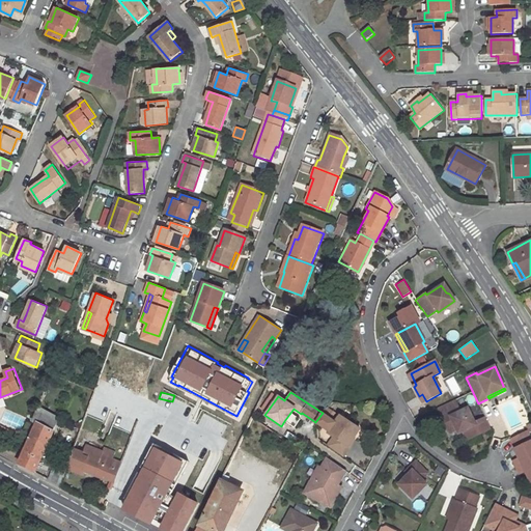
[(467,441),(479,435),(491,429),(484,418),(476,422),(478,424),(475,425),(468,409),(460,412),(454,400),(438,409),(449,434),(456,430),(460,428),(463,432),(467,441)]
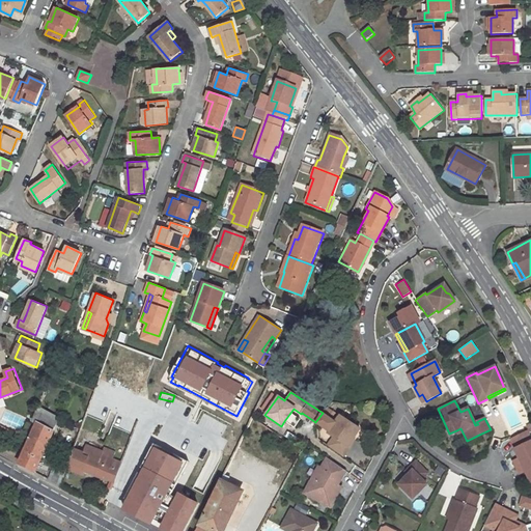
[(60,418),(38,406),(33,421),(37,423),(37,422),(53,431),(60,418)]
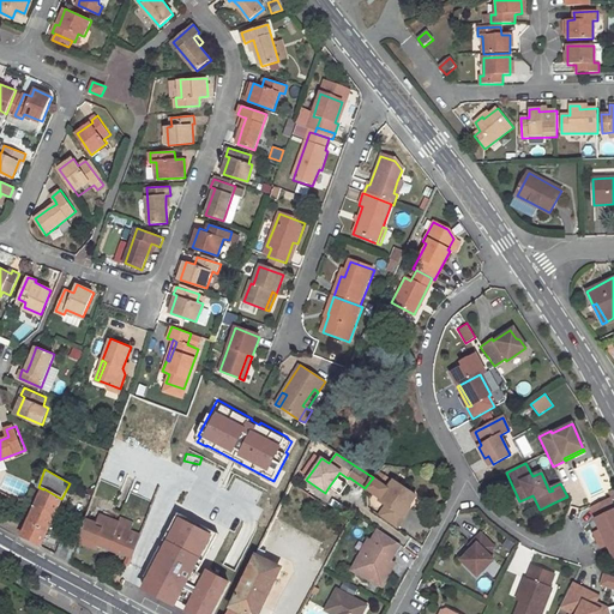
[(341,481),(336,477),(329,487),(335,491),(341,481)]
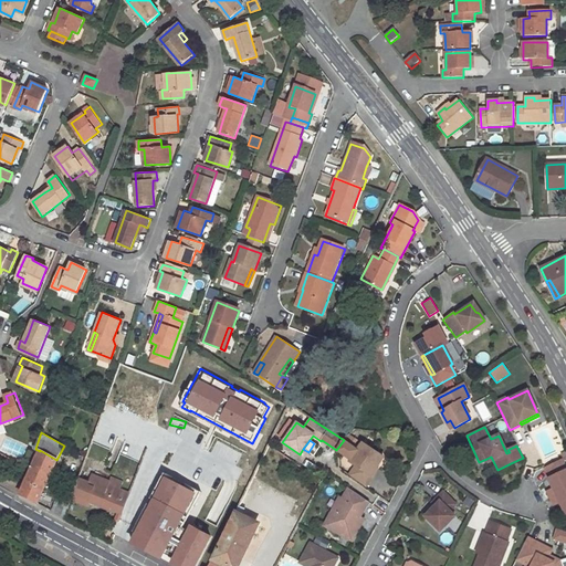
[(358,450),(344,440),(336,450),(352,460),(350,461),(356,465),(349,475),(365,486),(371,474),(373,475),(384,457),(363,443),(358,450)]
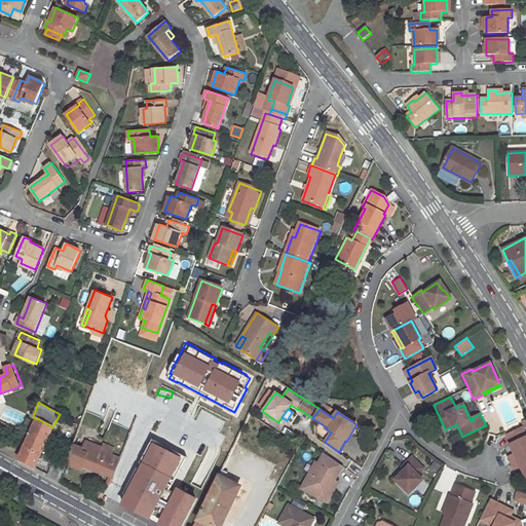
[(37,419),(31,431),(47,439),(52,427),(37,418),(37,419)]
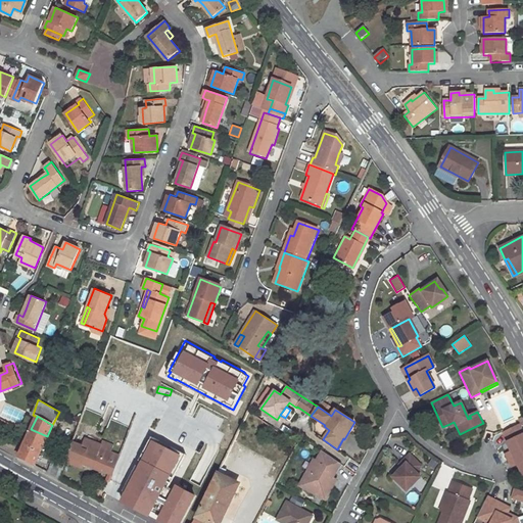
[(522,476),(522,433),(518,425),(503,432),(507,442),(506,442),(522,476)]
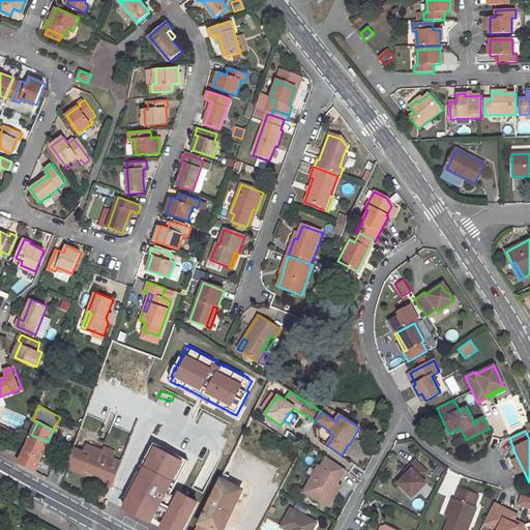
[(31,435),(25,448),(41,455),(48,442),(31,435)]
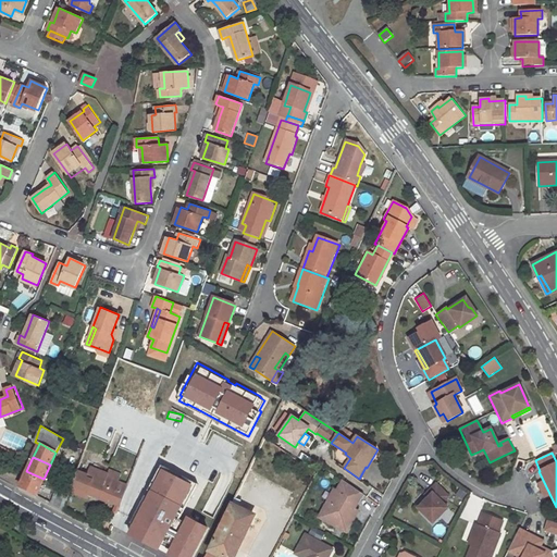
[(136,524),(132,534),(162,551),(164,546),(173,551),(171,555),(175,556),(196,556),(213,527),(192,516),(188,522),(181,519),(184,515),(181,512),(184,507),(186,508),(199,483),(164,465),(151,490),(153,492),(151,497),(148,495),(133,522),(136,524)]
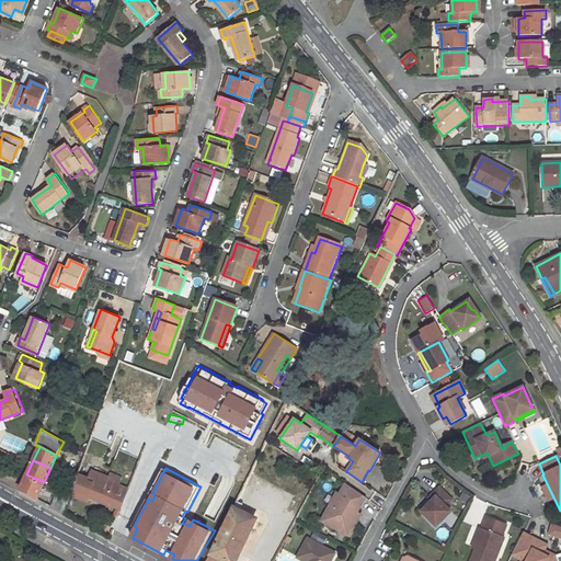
[(129,489),(119,484),(122,478),(111,473),(109,478),(92,470),(89,479),(81,476),(82,472),(79,472),(70,494),(86,501),(88,495),(122,508),(129,489)]
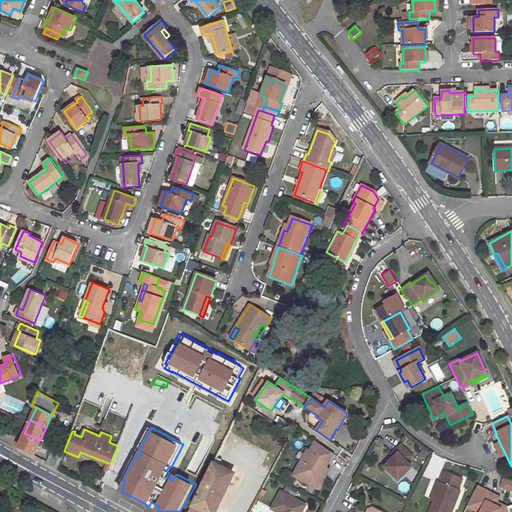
[(24,433),(18,447),(33,455),(40,440),(24,433)]
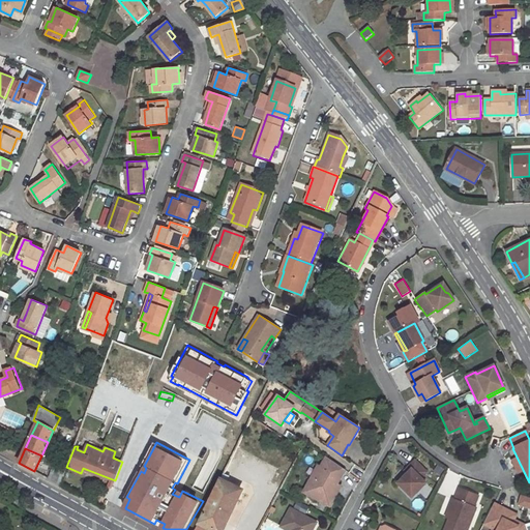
[(345,469),(326,457),(321,467),(314,479),(311,477),(303,492),(329,506),(336,492),(331,488),(332,486),(335,487),(336,483),(345,469)]
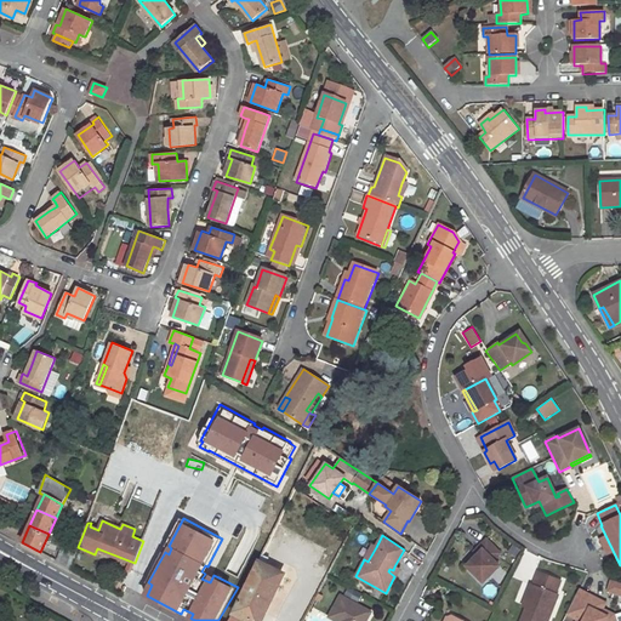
[(500,554),(486,540),(479,547),(482,551),(477,557),(465,568),(482,584),(499,567),(493,560),(500,554)]
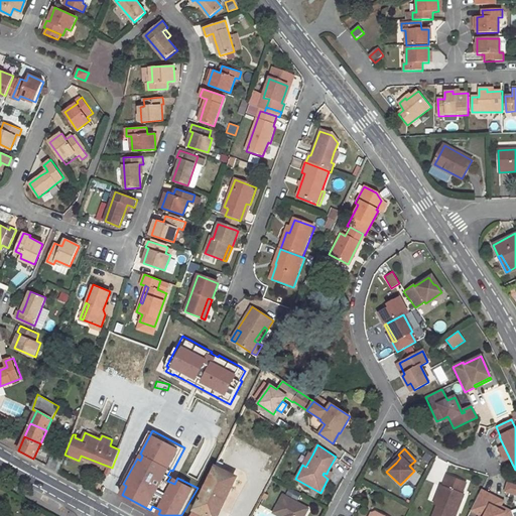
[(51,455),(46,466),(58,473),(65,455),(57,452),(55,457),(51,455)]
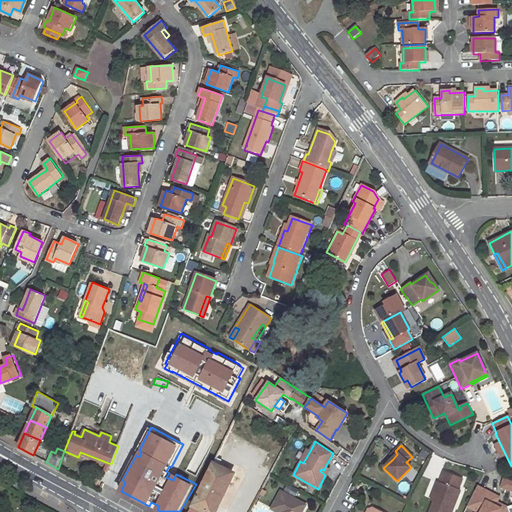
[(310,451),(307,449),(300,461),(303,463),(310,451)]
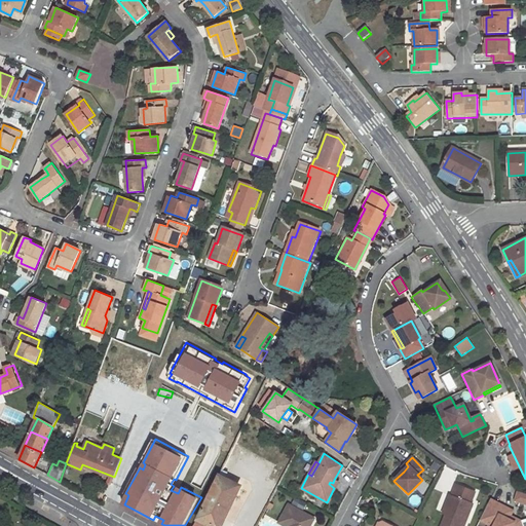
[(279,479),(284,468),(274,464),(270,475),(279,479)]
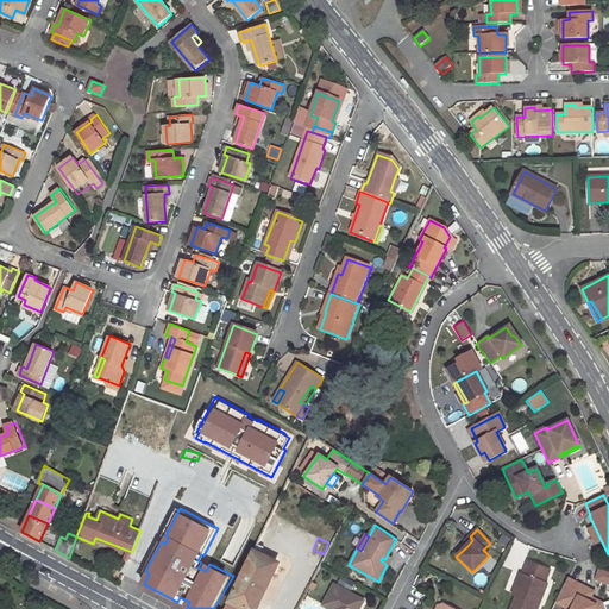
[(253,552),(230,602),(245,608),(244,608),(255,608),(277,564),(253,552)]
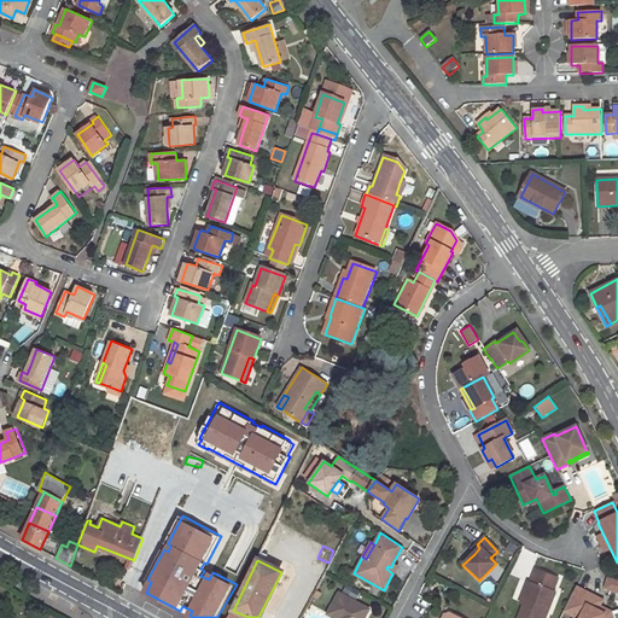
[(557,578),(535,570),(529,583),(526,582),(520,599),(525,600),(523,605),(517,617),(543,617),(546,613),(542,612),(549,592),(551,592),(557,578)]
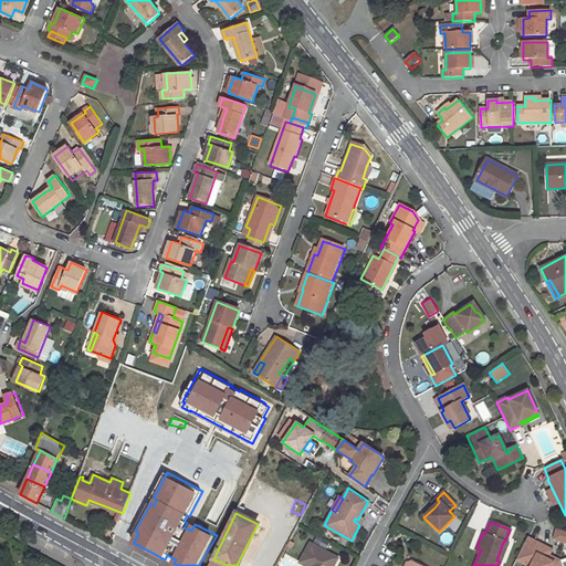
[(565,531),(555,528),(553,540),(565,543),(565,531)]
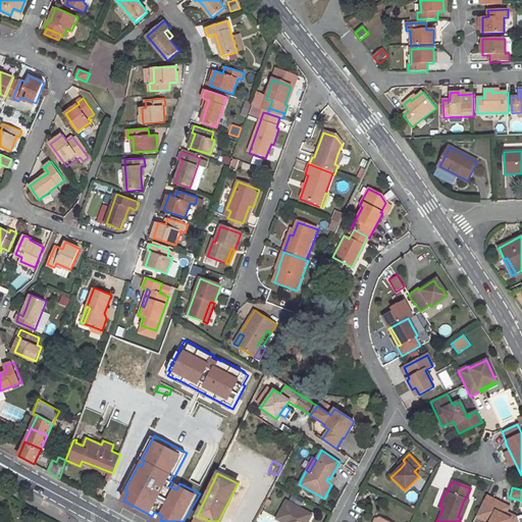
[(508,507),(485,496),(475,516),(484,521),(483,521),(516,521),(515,517),(510,519),(503,515),(505,512),(508,507)]
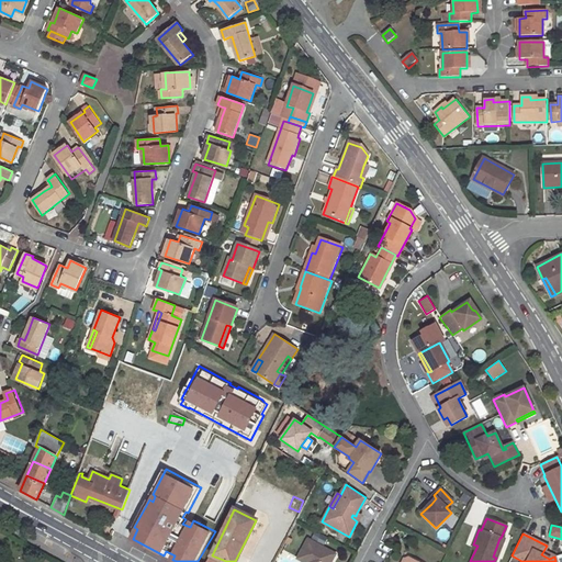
[(501,538),(499,538),(493,557),(496,558),(503,539),(501,538)]
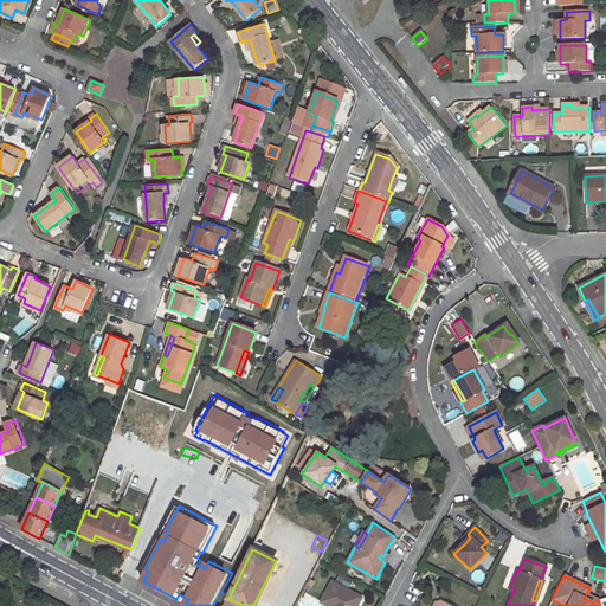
[(361,598),(333,582),(327,592),(336,597),(330,605),(354,605),(358,605),(361,598)]
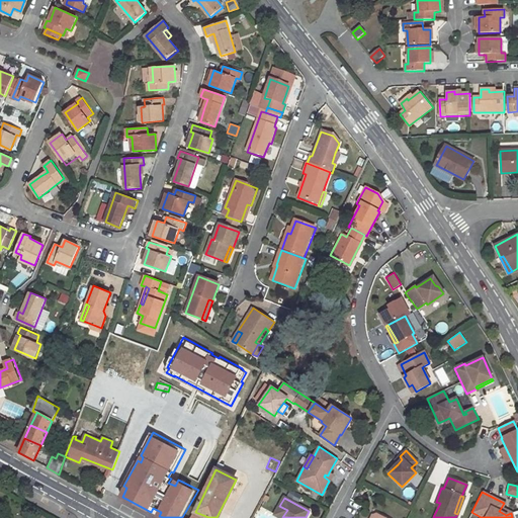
[(282,517),(287,510),(279,506),(274,515),(279,517),(282,517)]
